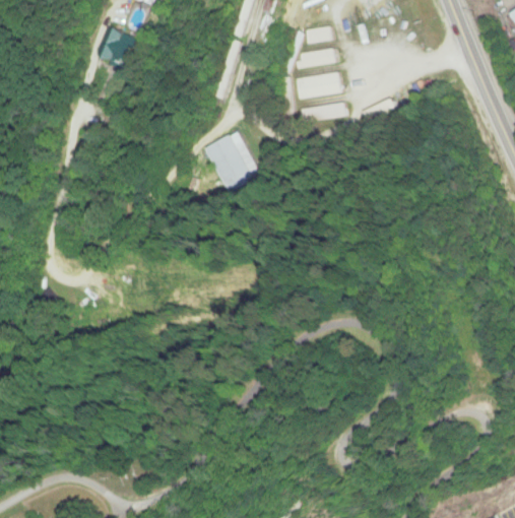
[(514,29),(514,9),(505,17),(514,29)]
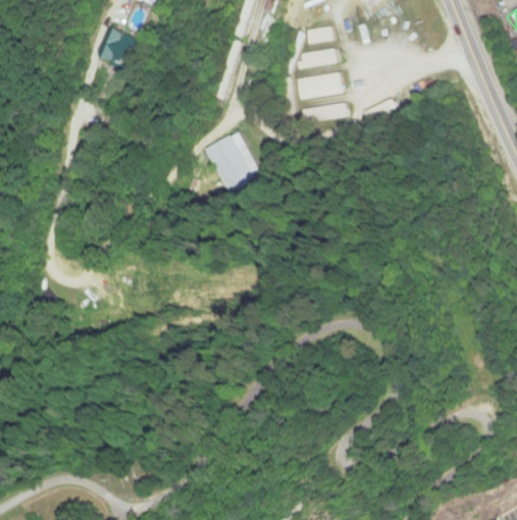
[(307,43),(334,40),(332,27),(305,30),(307,43)]
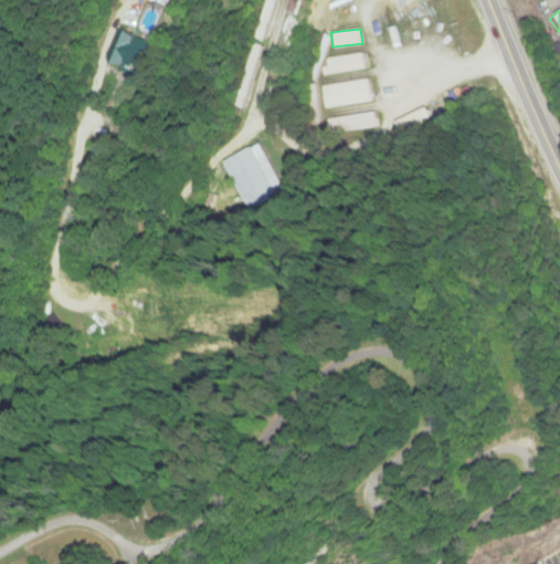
[(125,63),(124,69),(141,72),(150,38),(116,30),(109,60),(125,63)]
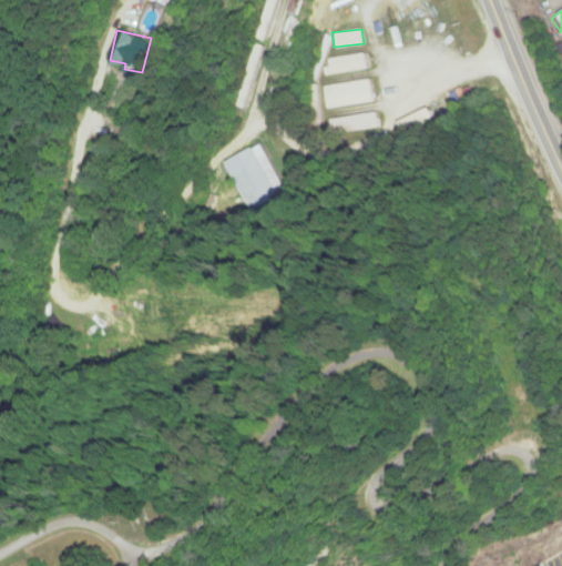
[(367,69),(366,53),(322,58),(324,73),(367,69)]
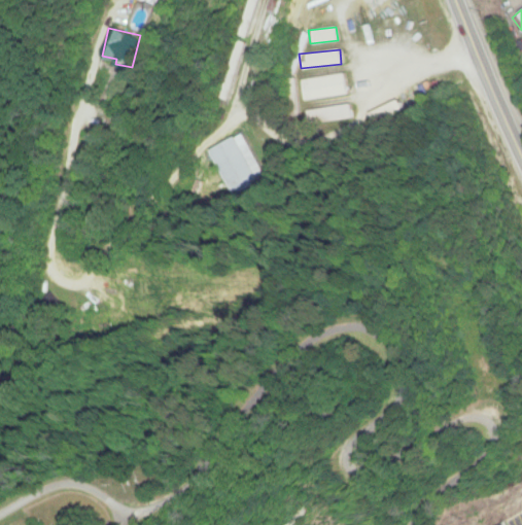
[(345,94),(344,74),(296,79),(298,99),(345,94)]
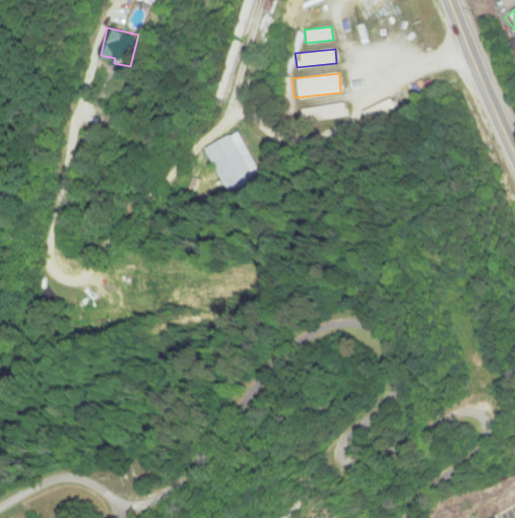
[(397,108),(392,98),(363,112),(367,121),(397,108)]
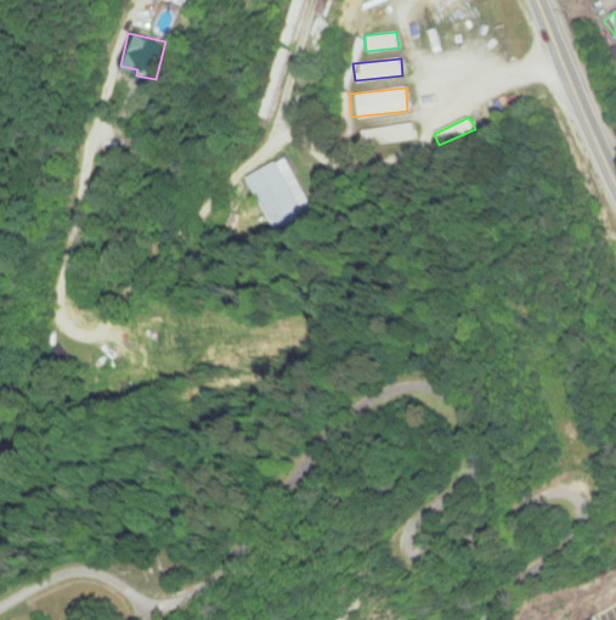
[(412,141),(410,124),(354,129),(355,146),(412,141)]
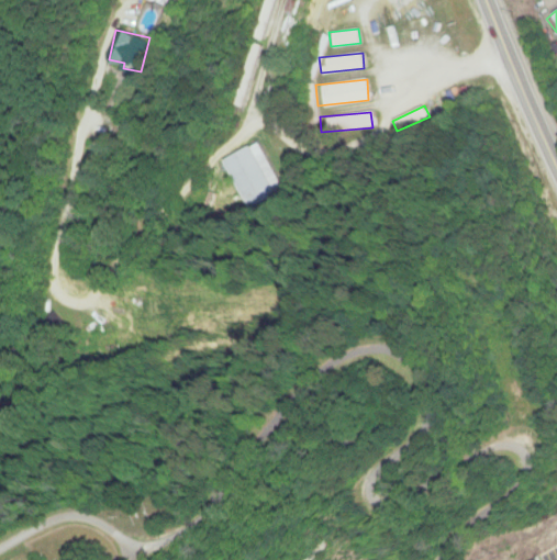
[(259,141),(222,158),(244,208),(281,190),(259,141)]
